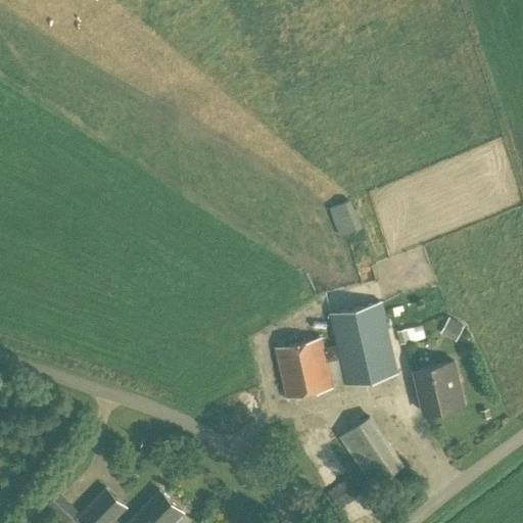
[(340,235),(362,227),(350,199),(329,207),(340,235)]
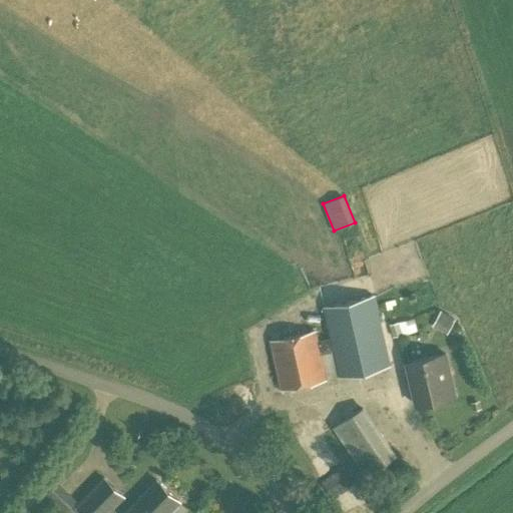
[(391,363),(376,295),(323,307),(328,337),(318,339),(316,330),(271,341),(282,388),(391,363)]
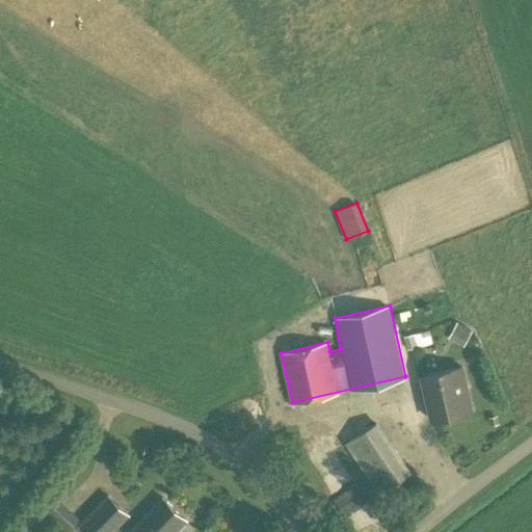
[(406,350),(431,343),(428,329),(403,336),(406,350)]
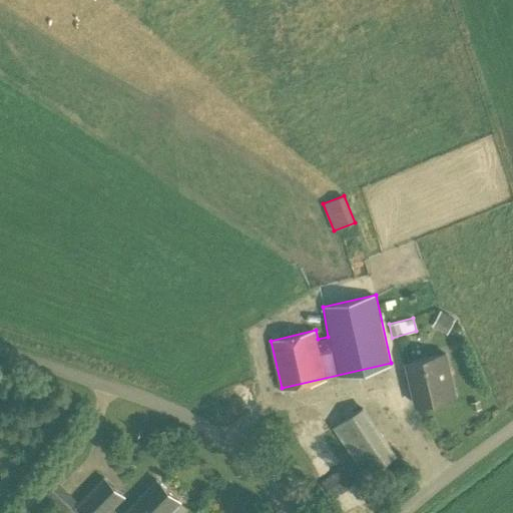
[(415,404),(436,399),(456,395),(446,353),(406,363),(415,404)]
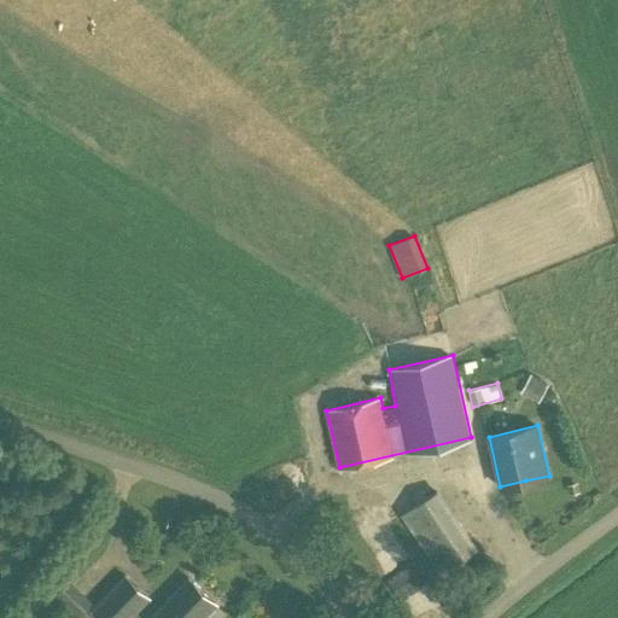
[(442,573),(479,548),(439,488),(401,516),(442,573)]
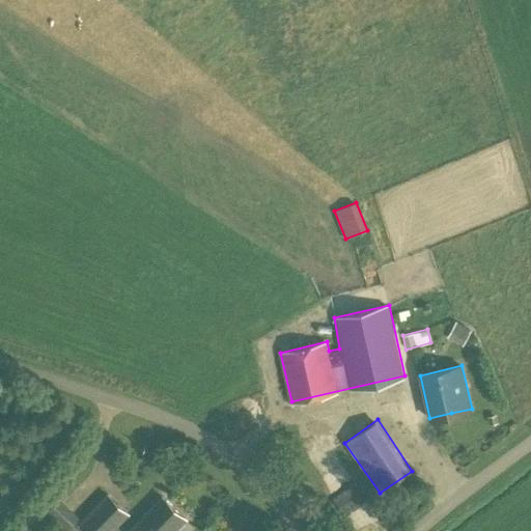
[(83,530),(112,530),(130,513),(108,492),(76,524),(83,530)]
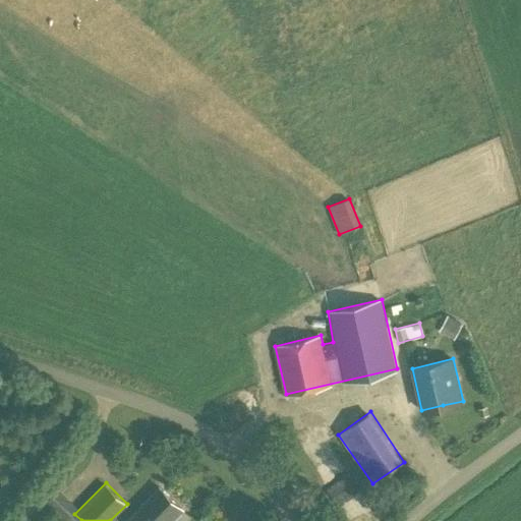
[(173,520),(172,520),(182,509),(159,486),(134,513),(126,520),(173,520)]
